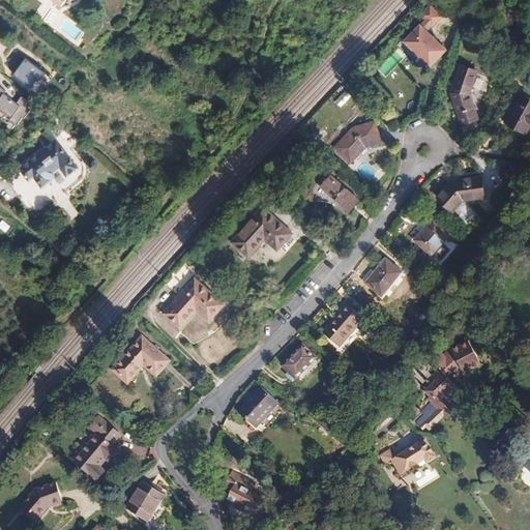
[(430,6),(423,11),(439,20),(441,18),(430,6)]
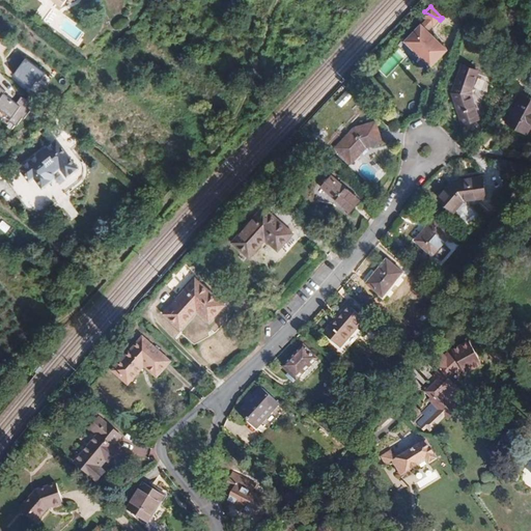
[(57,29),(65,17),(53,8),(45,21),(57,29)]
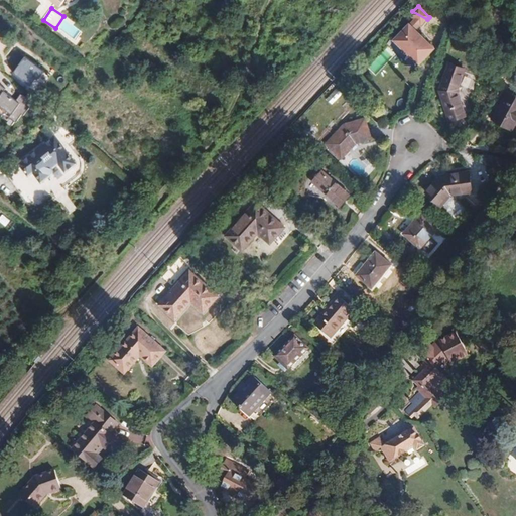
[(420,26),(427,19),(412,11),(408,15),(412,18),(407,23),(406,22),(391,38),(418,66),(435,49),(412,28),(416,23),(420,26)]
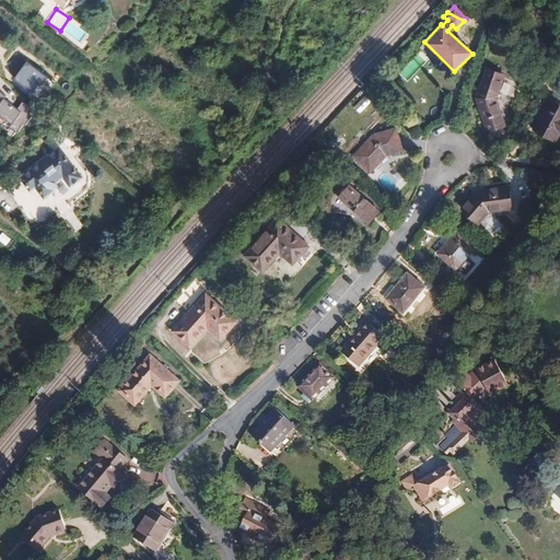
[(51,79),(30,62),(15,81),(35,96),(44,85),(46,86),(51,79)]
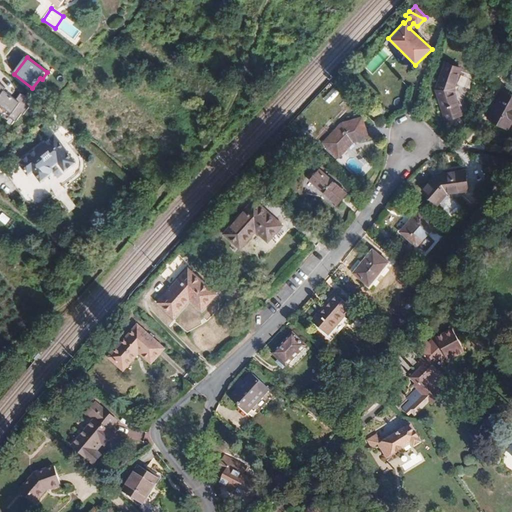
[(467,72),(450,65),(440,91),(448,122),(464,118),(458,95),(467,72)]
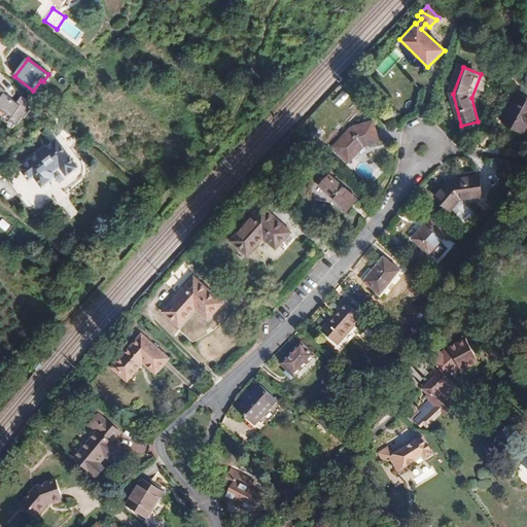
[(9,92),(0,84),(0,118),(8,125),(11,120),(19,126),(24,117),(27,119),(32,112),(30,108),(34,102),(24,95),(19,103),(6,94),(9,92)]
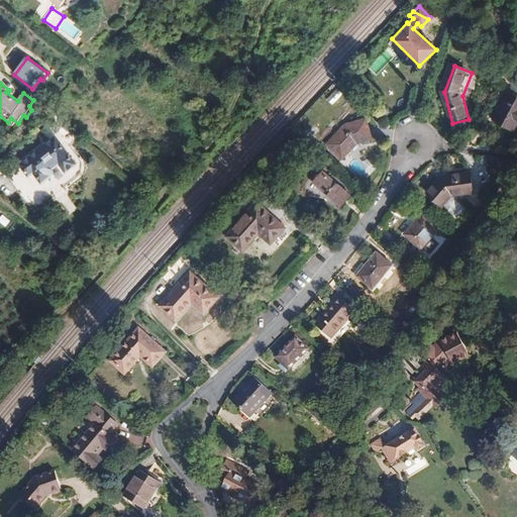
[(328,99),(334,104),(344,93),(338,88),(328,99)]
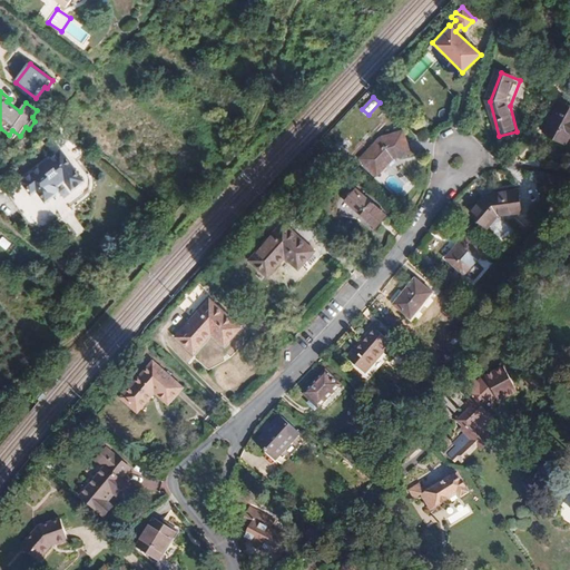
[(569,107),(562,104),(547,134),(550,136),(548,139),(569,150),(569,107)]
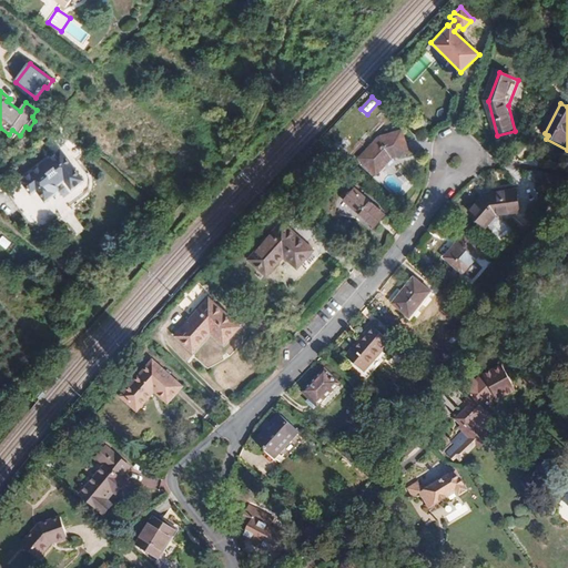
[(379,137),(359,159),(376,174),(385,164),(392,156),(408,152),(402,130),(379,137)]
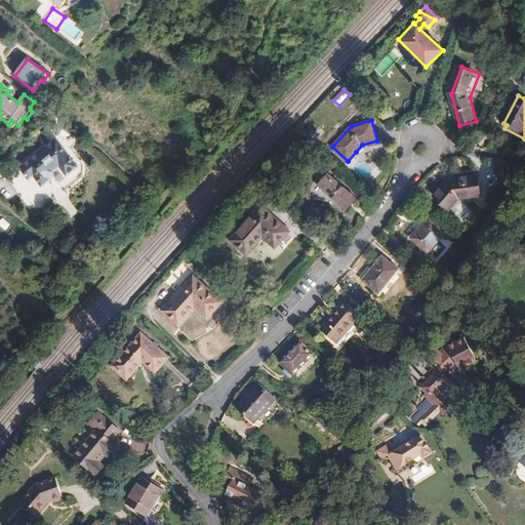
[(10,173),(5,177),(26,203),(30,206),(33,208),(41,208),(80,178),(82,163),(61,135),(10,173)]
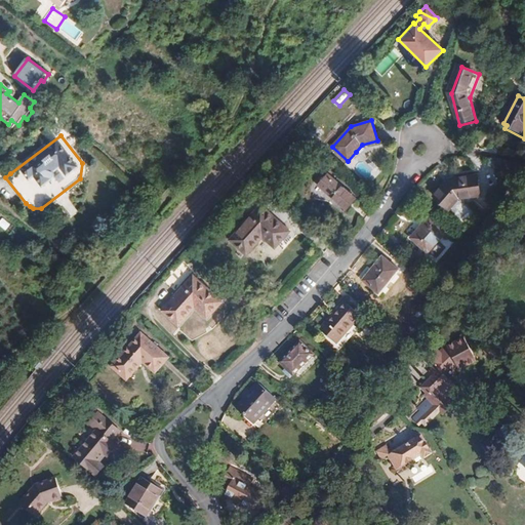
[(356,198),(328,173),(320,184),(333,195),(332,197),(347,209),(352,203),(356,198)]
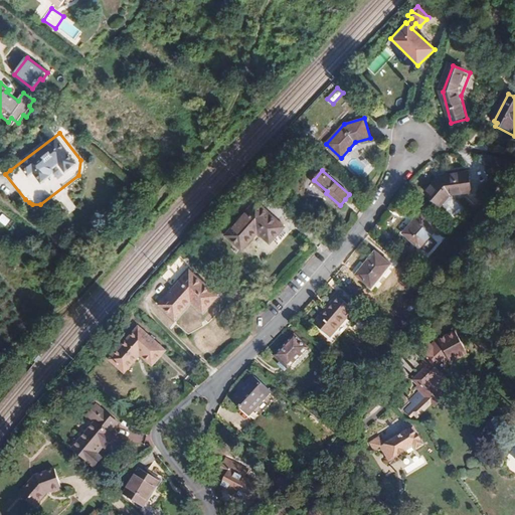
[(470,171),(441,175),(434,182),(424,192),(441,206),(451,194),(472,191),(470,171)]
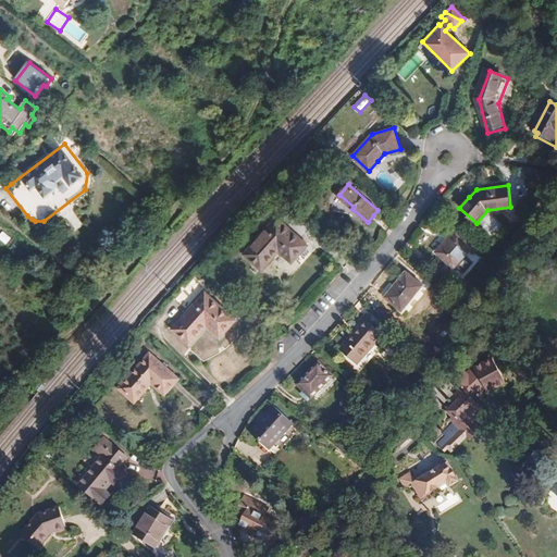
[(293,206),(281,197),(272,207),(284,217),(293,206)]
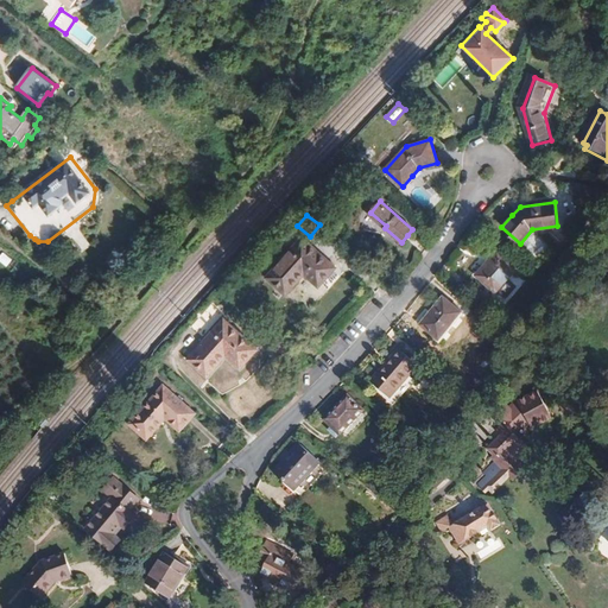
[(303,238),(267,278),(285,293),(304,273),(318,286),(335,267),(303,238)]
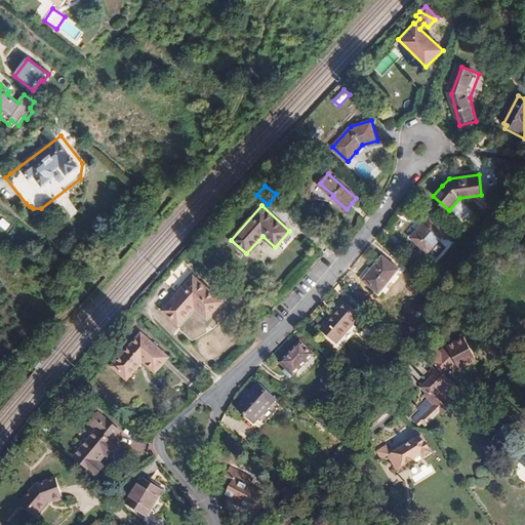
[(428,252),(446,231),(430,216),(419,228),(411,237),(428,252)]
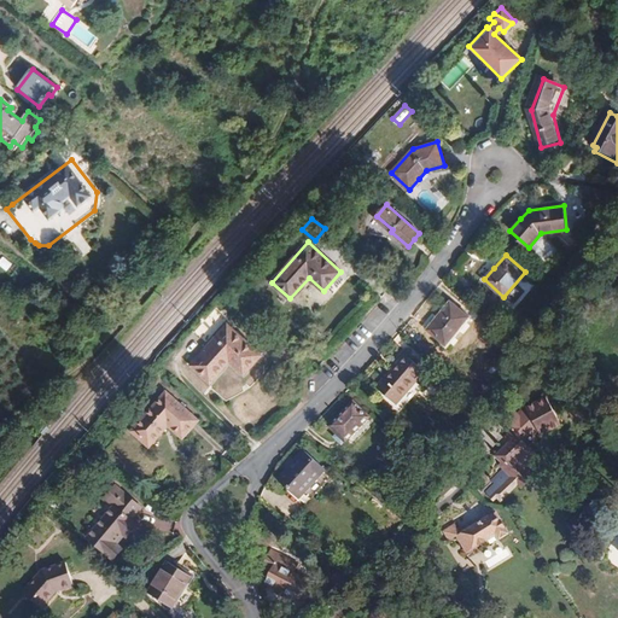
[(5,257),(0,264),(18,275),(23,268),(5,257)]
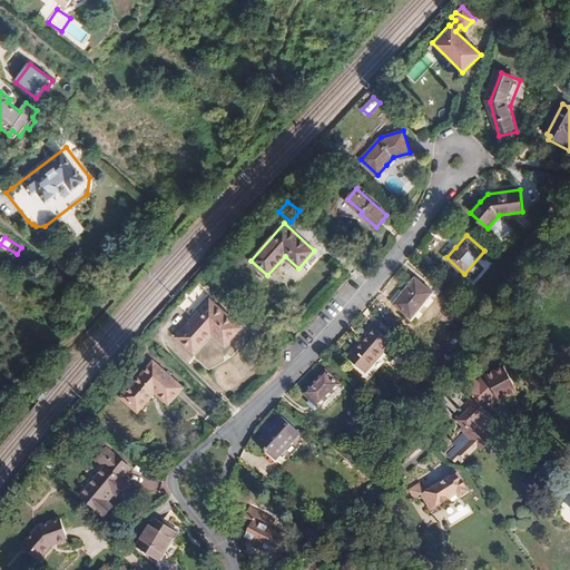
[(405,291),(394,303),(411,317),(432,292),(415,278),(405,291)]
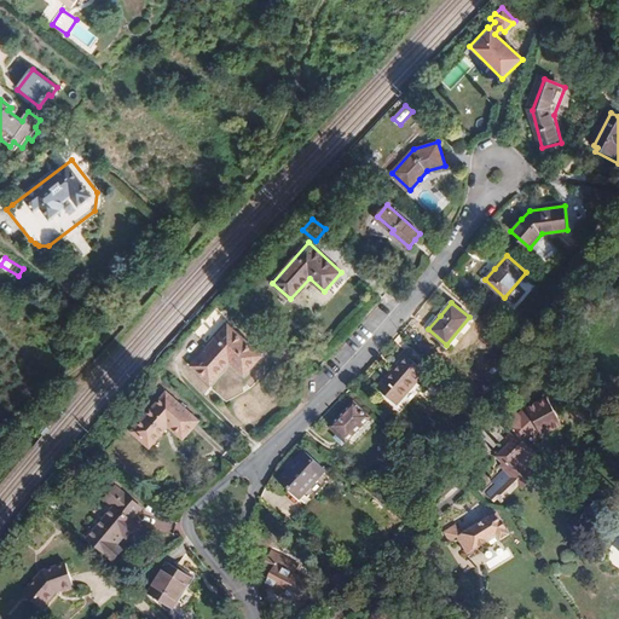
[(229,325),(191,365),(210,382),(230,362),(244,375),(253,365),(261,356),(229,325)]
